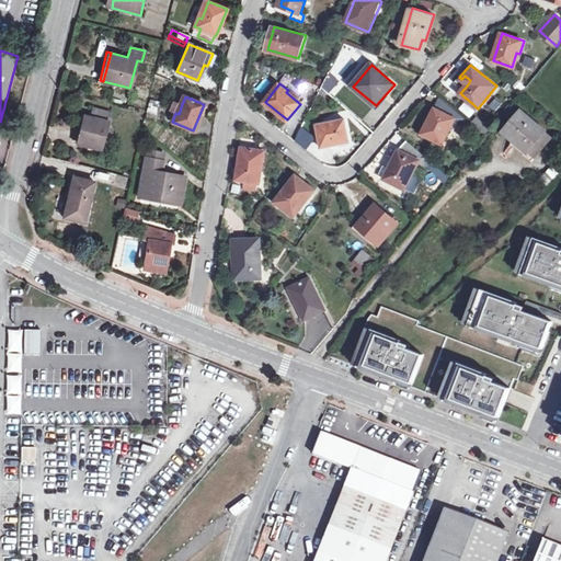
[(449,126),(451,127),(455,122),(461,125),(466,117),(441,98),(422,134),(441,142),(449,126)]
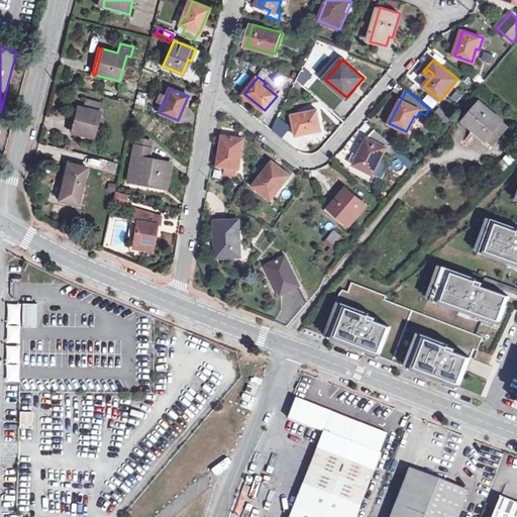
[(139,91),(134,108),(143,110),(147,93),(139,91)]
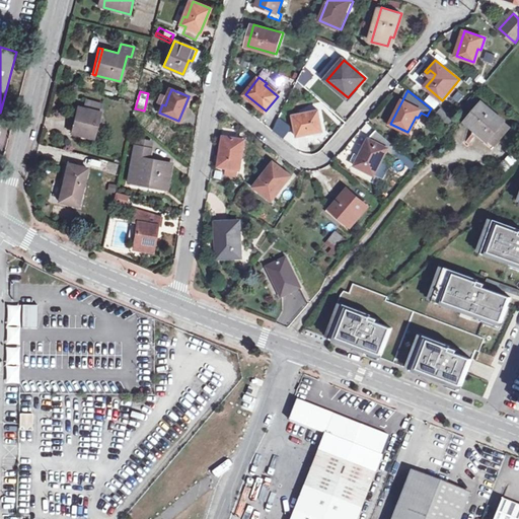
[(165,105),(168,96),(161,93),(157,102),(162,104),(165,105)]
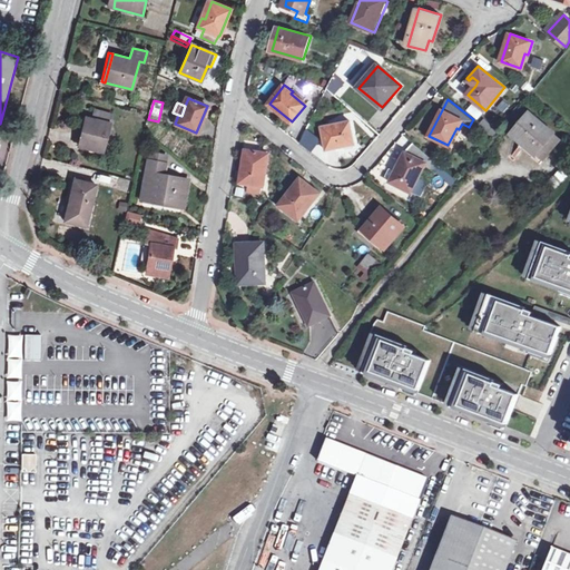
[(471,105),(465,111),(478,120),(483,112),(471,105)]
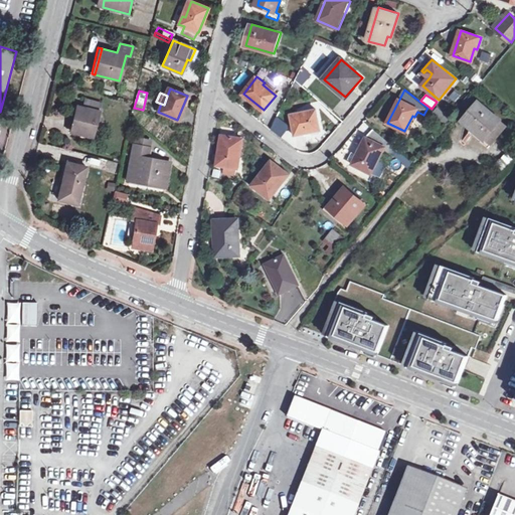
[(101,104),(86,100),(83,107),(78,106),(71,132),(80,135),(78,142),(91,145),(100,111),(99,111),(101,104)]
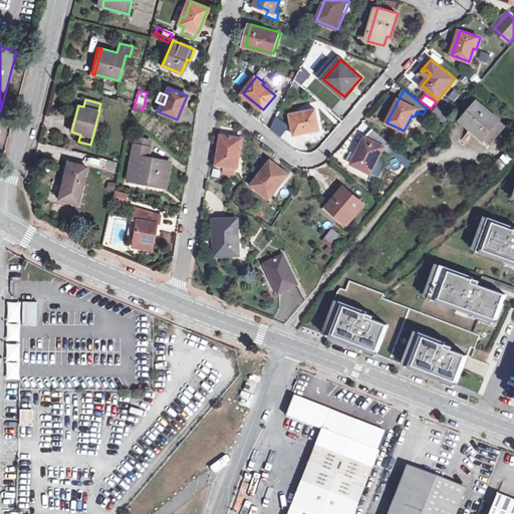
[(488,147),(506,125),(479,101),(463,120),(483,139),(481,142),(488,147)]
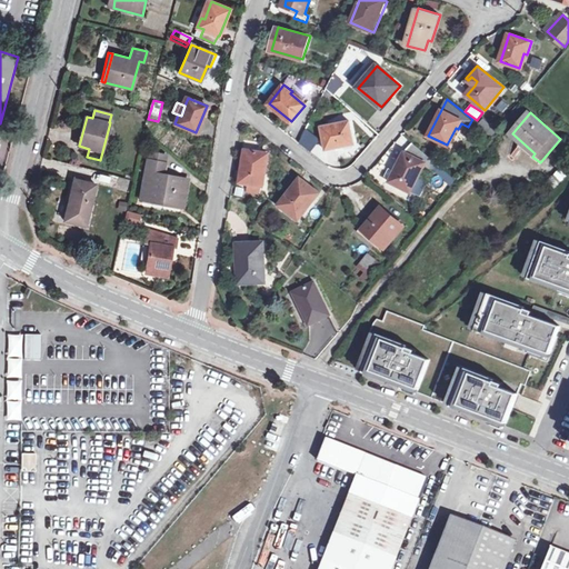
[(483,118),(479,125),(492,136),(497,130),(483,118)]
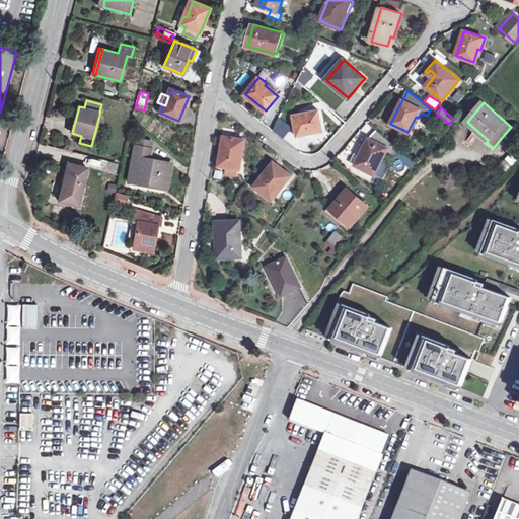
[(303,117),(302,114),(294,116),(298,136),(323,131),(320,114),(303,117)]
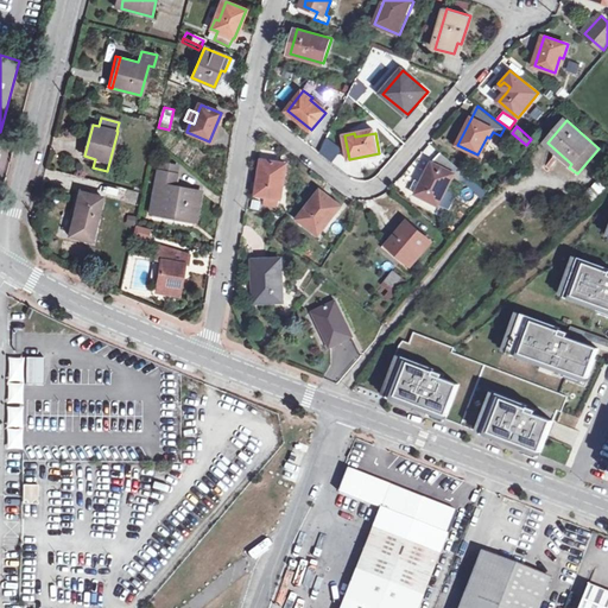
[(442,152),(434,162),(456,173),(455,175),(462,181),(468,175),(442,152)]
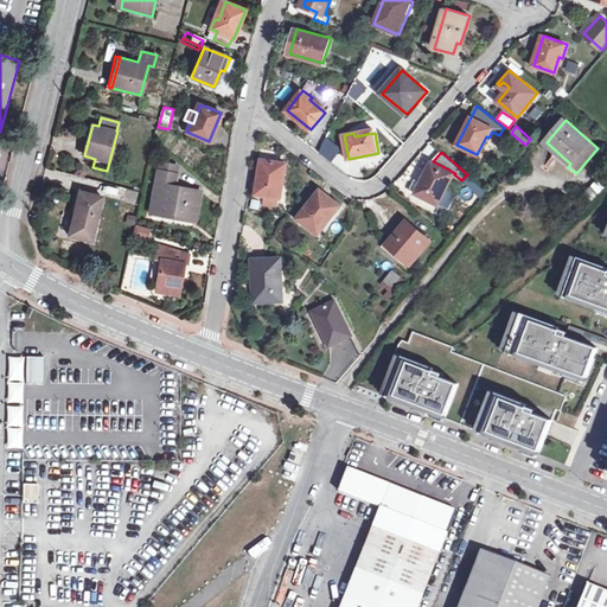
[(283,181),(287,164),(262,159),(256,195),(278,198),(281,180),(283,181)]
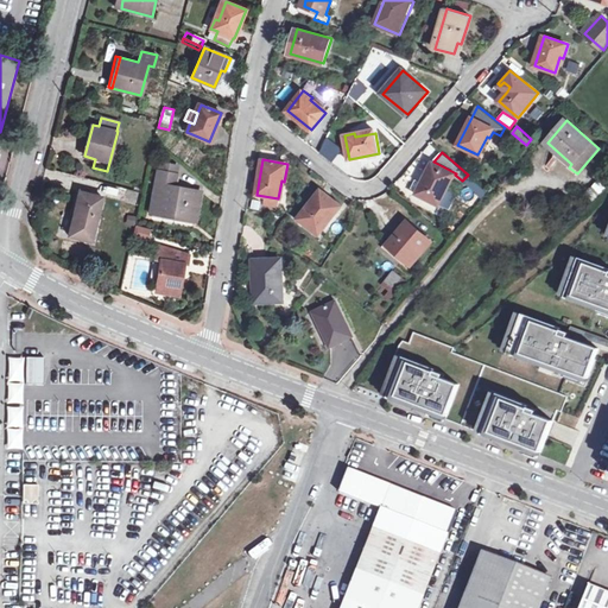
[(162,162),(151,211),(195,220),(200,191),(173,187),(178,165),(162,162)]
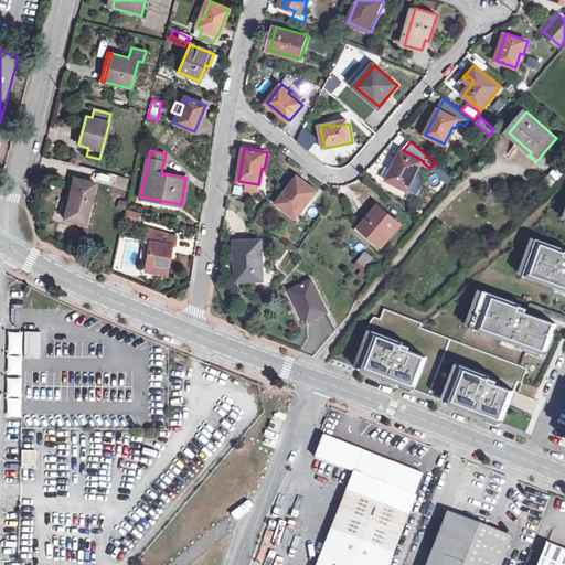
[(423,162),(424,161),(403,150),(387,180),(406,189),(414,174),(416,177),(423,162)]
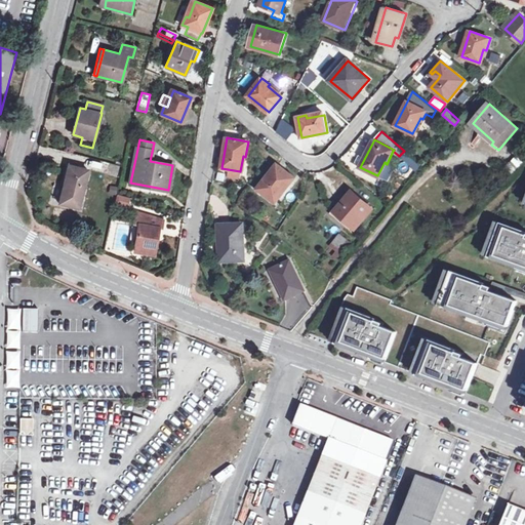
[(514,175),(524,165),(524,163),(518,155),(506,166),(514,175)]
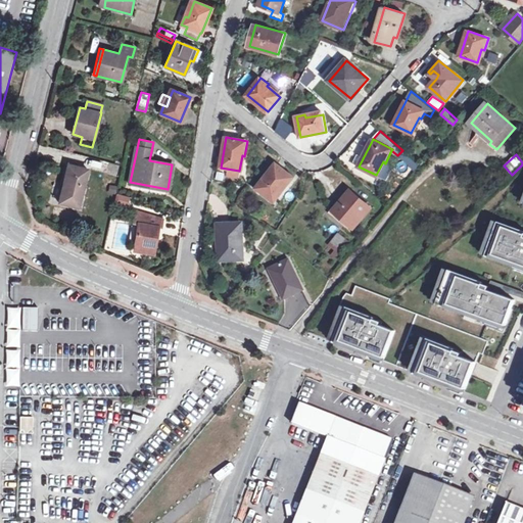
[(100,173),(117,176),(120,167),(101,163),(100,173)]
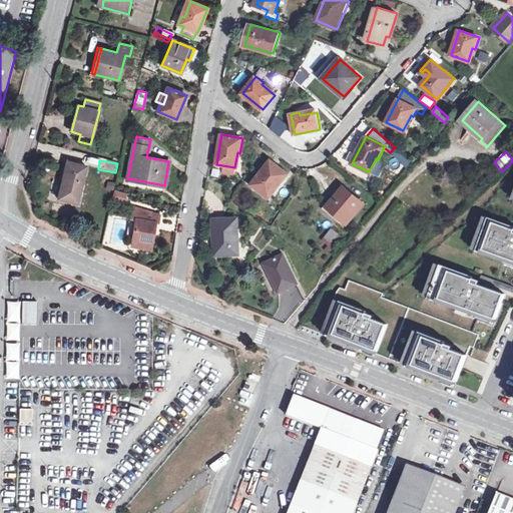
[(279,186),(289,174),(272,160),(252,183),(268,195),(277,184),(279,186)]
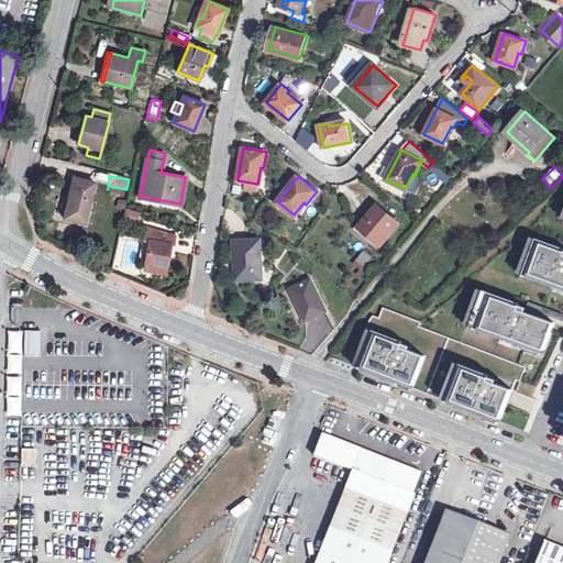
[(74,177),(64,217),(85,222),(95,183),(74,177)]
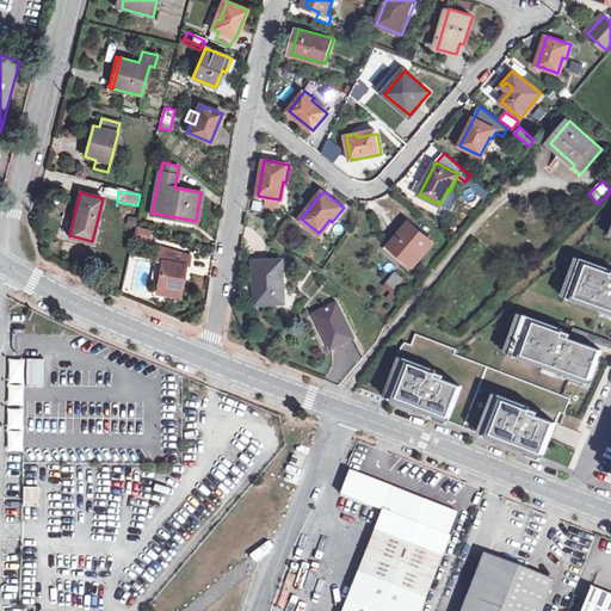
[(195,223),(196,221),(152,213),(152,215),(195,223)]
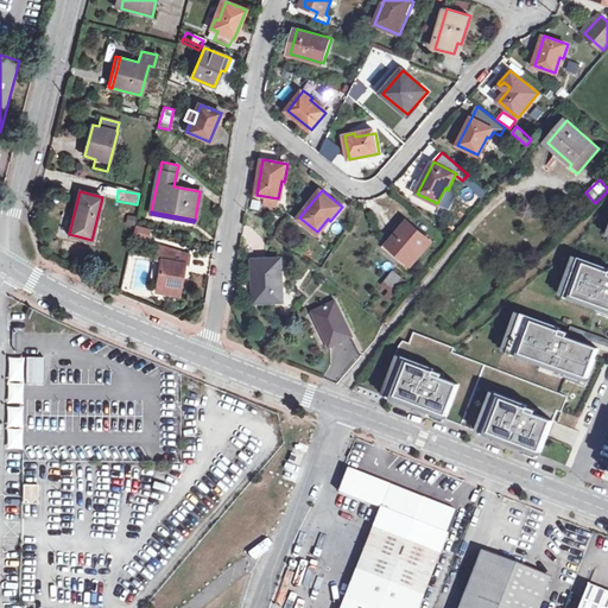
[(407,221),(388,245),(411,264),(431,241),(407,221)]
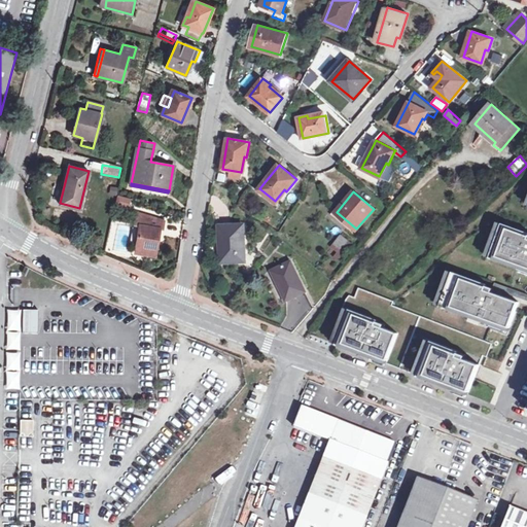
[(130,198),(120,195),(117,203),(128,205),(130,198)]
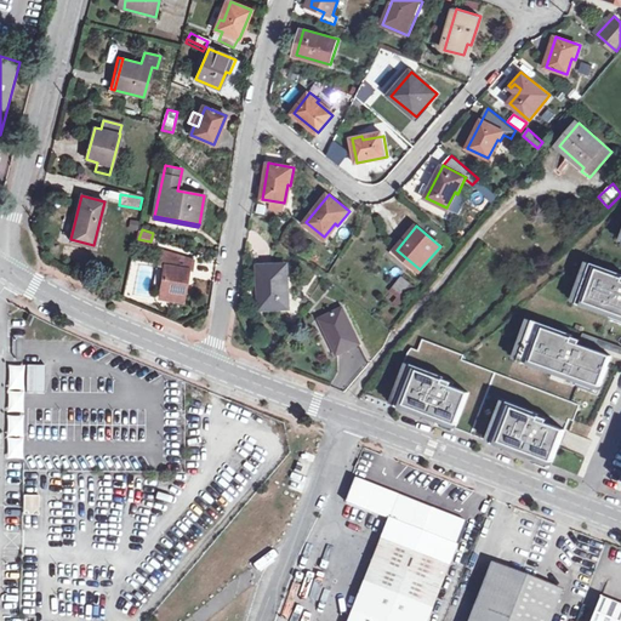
[(191,269),(193,258),(161,249),(159,263),(165,265),(160,295),(182,298),(188,268),(191,269)]
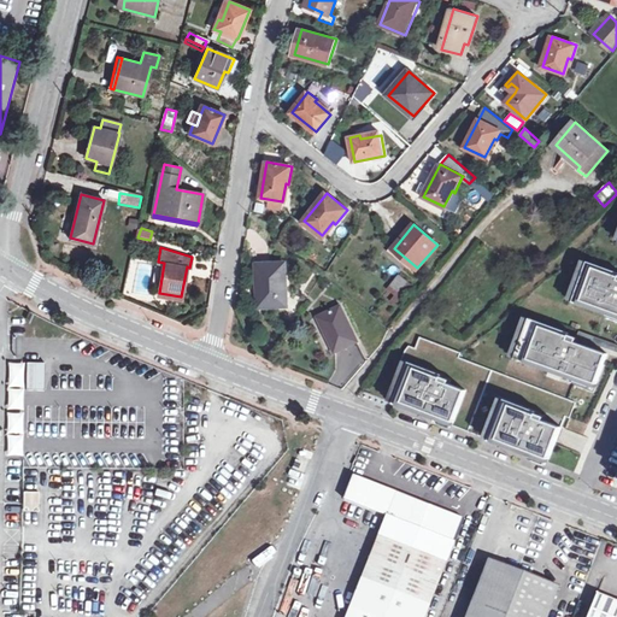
[(616,270),(588,260),(573,301),(606,313),(609,310),(616,312),(616,270)]
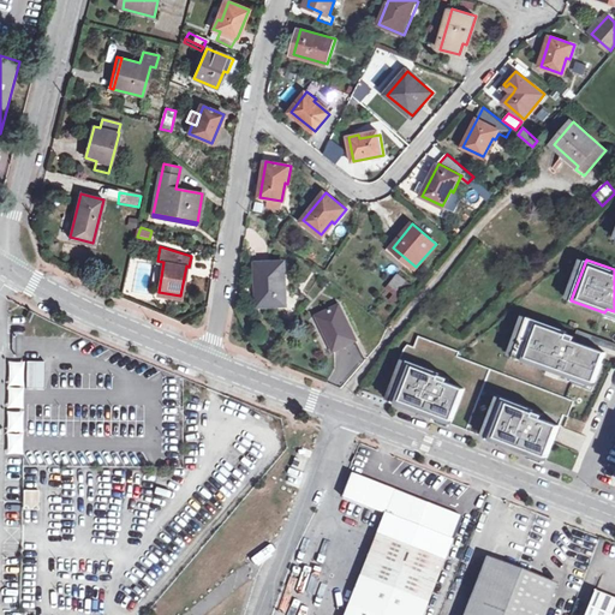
[(257,263),(257,286),(261,286),(261,306),(286,305),(285,262),(257,263)]
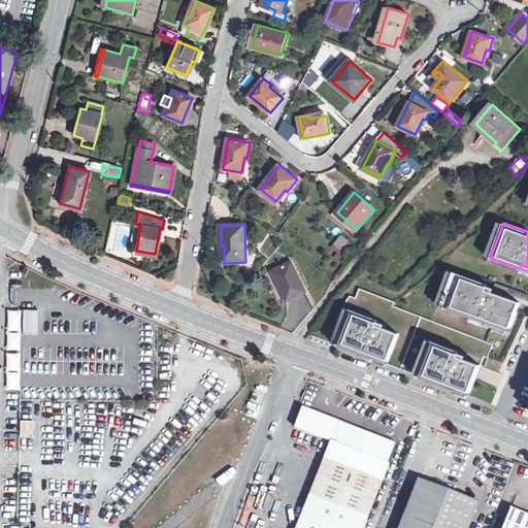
[(340,234),(329,250),(341,258),(352,243),(340,234)]
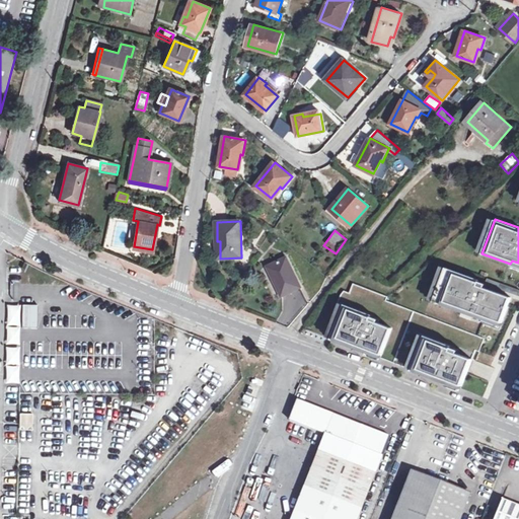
[(430,236),(424,241),(428,245),(433,240),(430,236)]
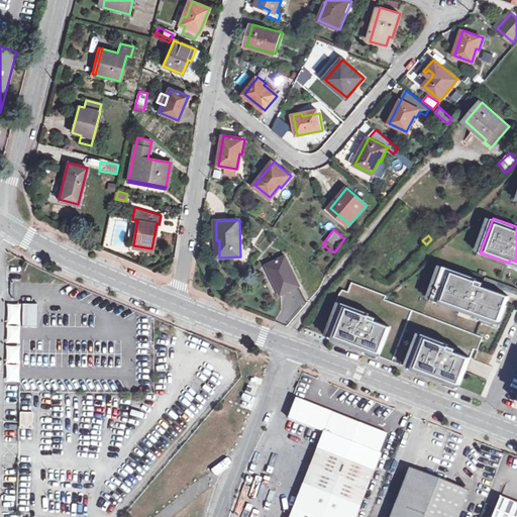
[(268,266),(282,295),(300,286),(286,256),(268,266)]
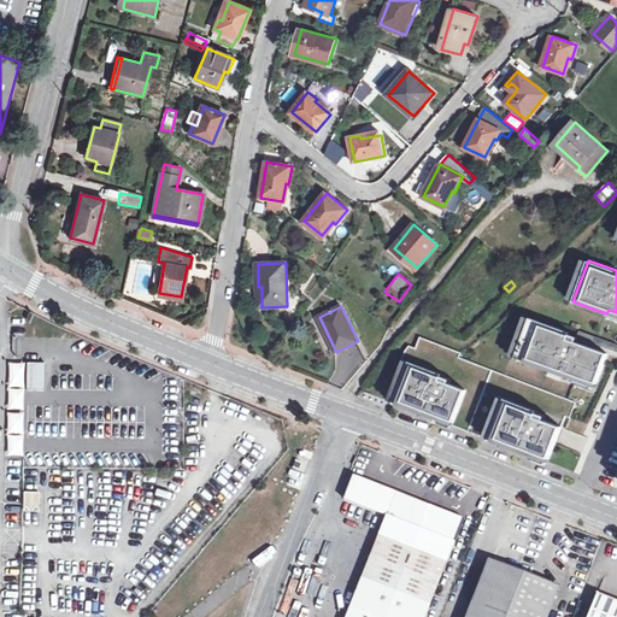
[(571,333),(530,317),(517,352),(550,365),(548,368),(594,386),(607,353),(576,341),(577,338),(570,334),(571,333)]
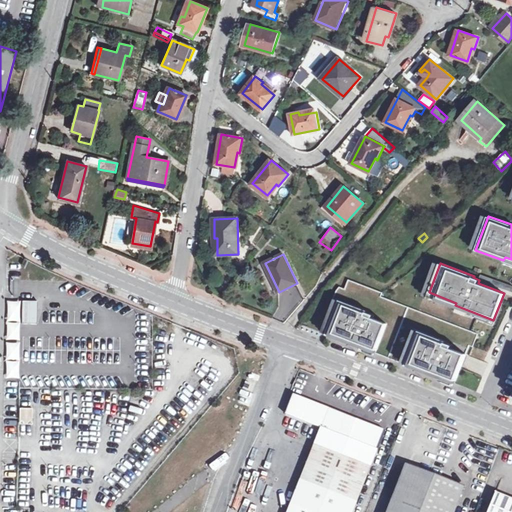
[(323,331),(328,333),(341,300),(336,298),(323,331)]
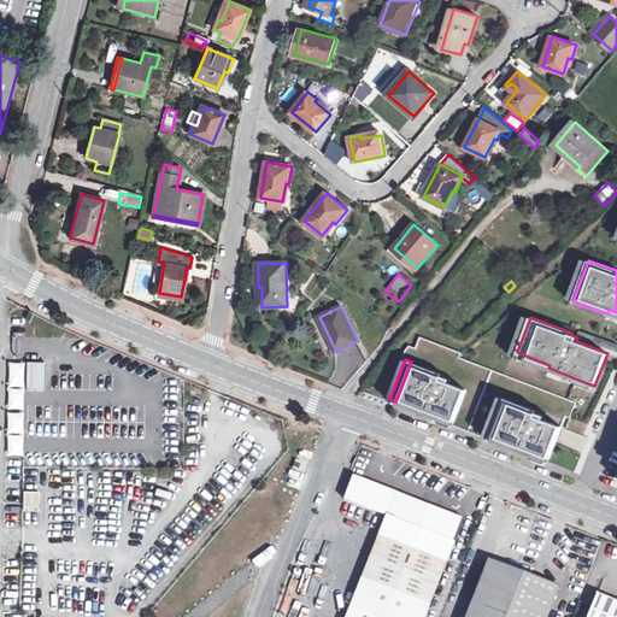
[(43,389),(43,362),(7,362),(7,411),(23,411),(23,389),(43,389)]
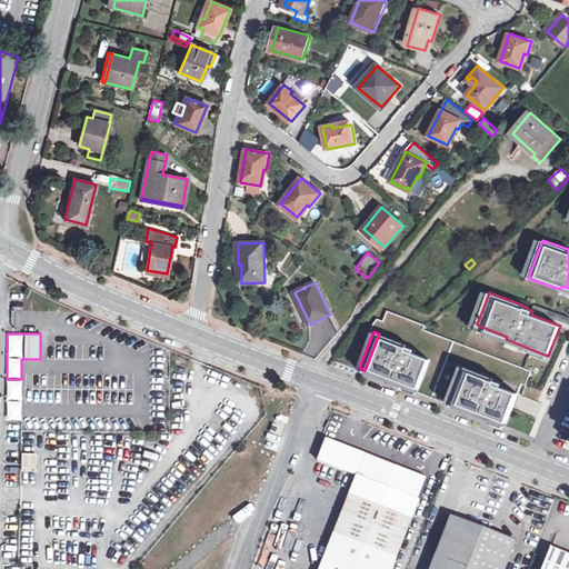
[(410,345),(379,333),(365,370),(419,391),(430,359),(415,353),(416,350),(409,347),(410,345)]
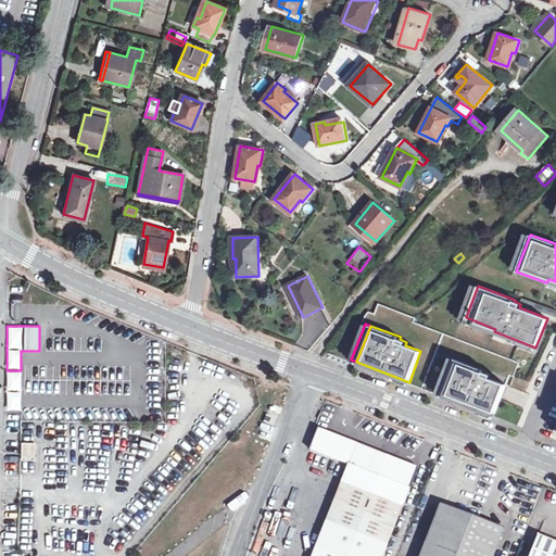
[(487,369),(456,358),(442,396),(495,416),(507,384),(491,379),(492,375),(485,373),(487,369)]
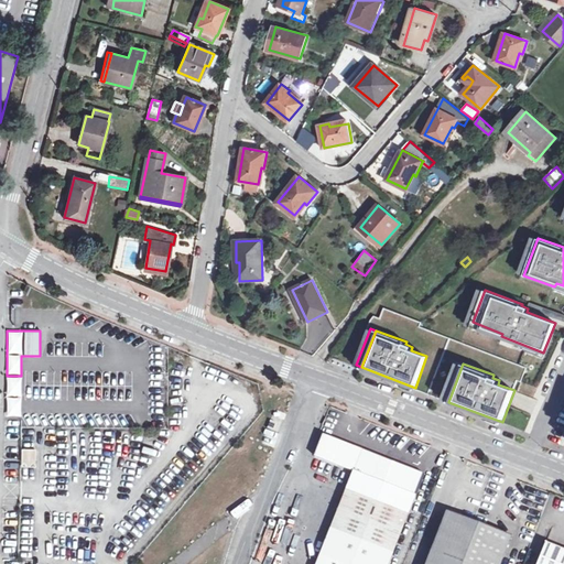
[(6,377),(7,397),(21,396),(20,376),(6,377)]
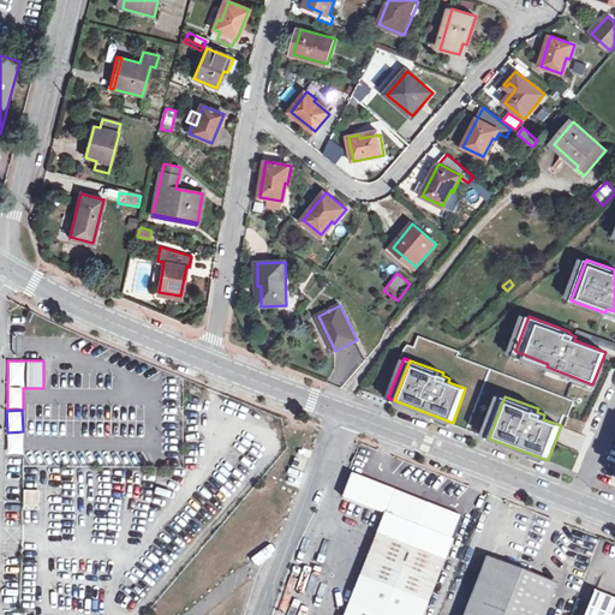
[(423,614),(463,517),(352,473),(344,495),(387,513),(346,614),(423,614)]
